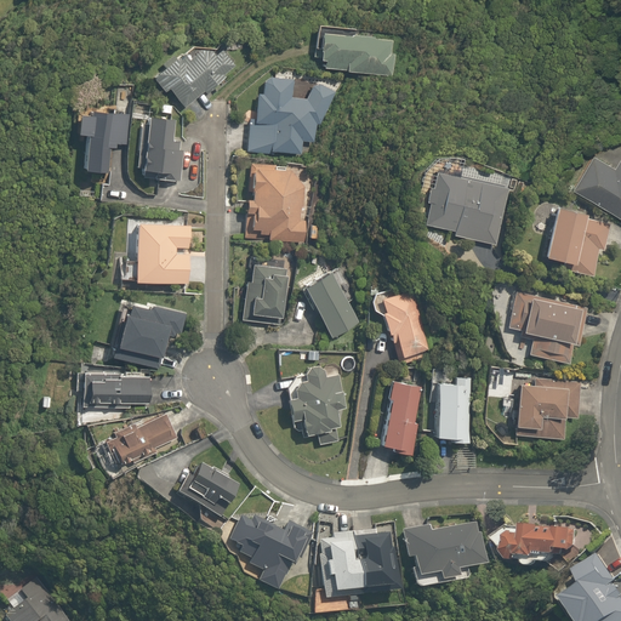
[(346,70),(391,75),(393,53),(391,53),(392,40),(374,38),(374,36),(354,34),(354,29),(315,24),(312,56),(318,57),(318,60),(322,60),(322,67),(346,69),(346,70)]
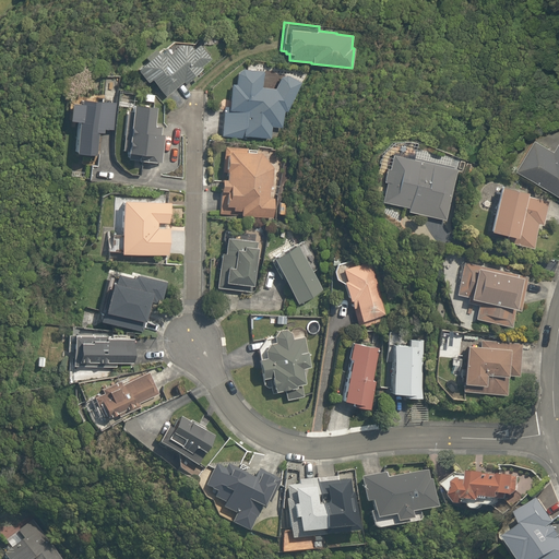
[(151,79),(165,96),(183,81),(185,84),(191,79),(203,69),(201,67),(211,59),(199,44),(193,49),(190,45),(179,45),(168,52),(164,48),(163,49),(164,50),(161,52),(158,50),(156,51),(154,49),(145,57),(147,60),(140,67),(141,67),(137,70),(146,82),(151,79)]
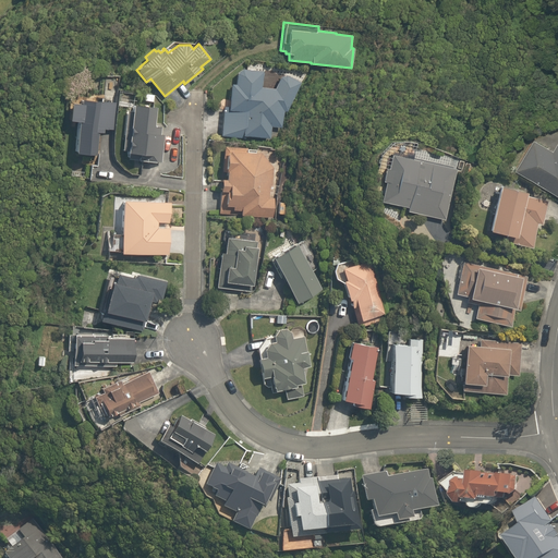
[(245,135),(269,137),(270,126),(281,128),(283,111),(287,111),(301,82),(286,74),(280,76),(275,88),(262,87),(263,71),(242,69),(237,73),(235,84),(231,84),(228,106),(223,106),(220,135),(245,137),(245,135)]
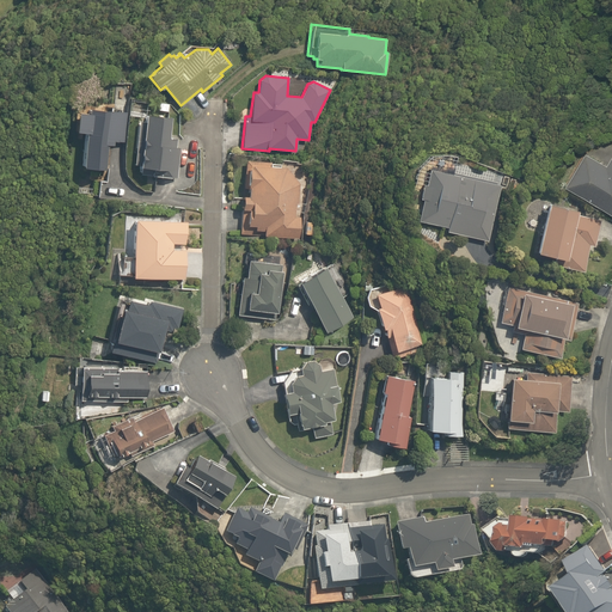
[(169,103),(159,102),(158,111),(167,112),(169,103)]
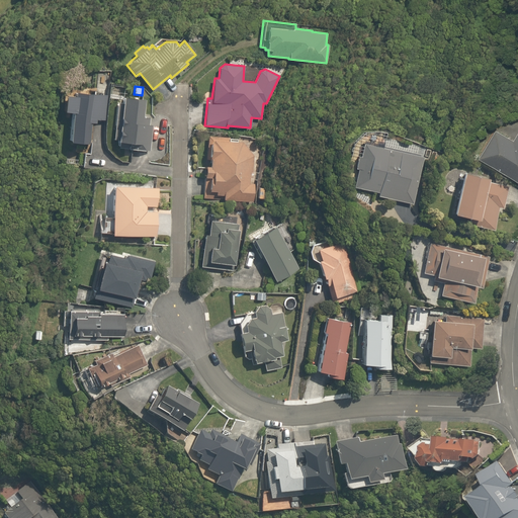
[(69,141),(88,143),(90,122),(95,123),(95,119),(105,120),(108,95),(74,92),(74,96),(69,96),(67,111),(72,112),(69,141)]
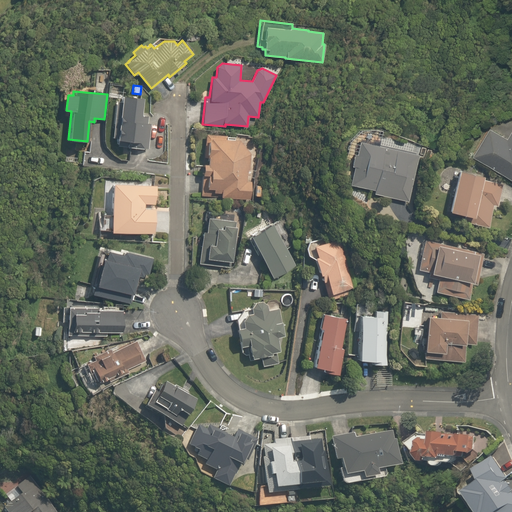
[(117,145),(148,148),(150,124),(147,123),(147,116),(140,115),(142,98),(121,95),(120,102),(116,102),(115,118),(119,119),(118,125),(114,125),(112,138),(118,139),(117,145)]
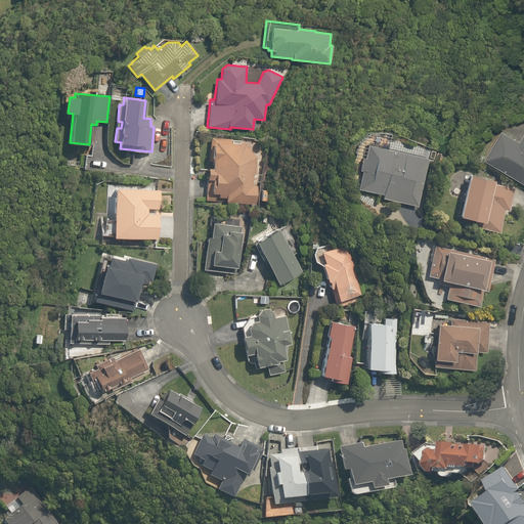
[(523,141),(505,131),(488,162),(523,181),(523,141)]
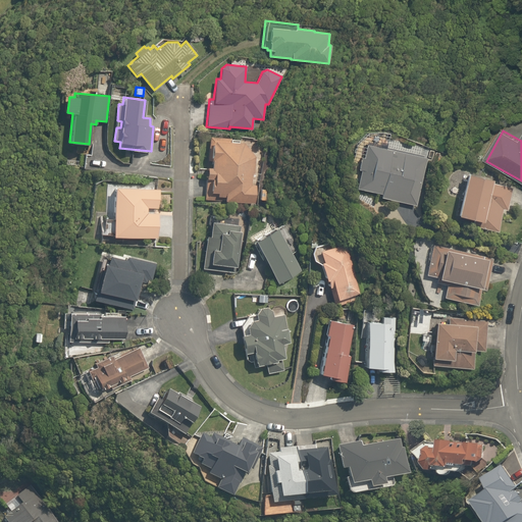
[(204,199),(255,203),(256,185),(251,185),(252,174),(254,174),(255,157),(243,143),(230,142),(230,139),(209,137),(208,159),(211,160),(211,167),(206,167),(204,199)]
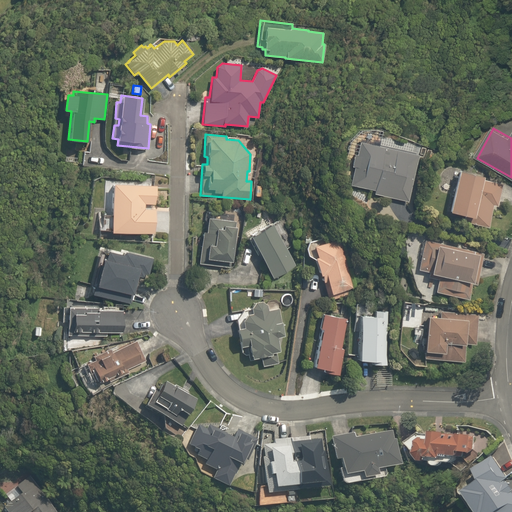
[(373,193),(407,201),(418,155),(360,142),(356,155),(354,154),(351,166),(354,167),(349,184),(374,190),(373,193)]
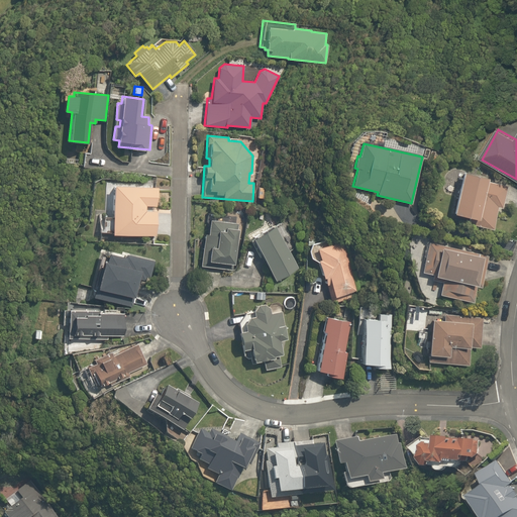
[(454,218),(478,223),(477,228),(493,232),(499,208),(503,209),(508,187),(490,183),(491,178),(464,172),(454,218)]
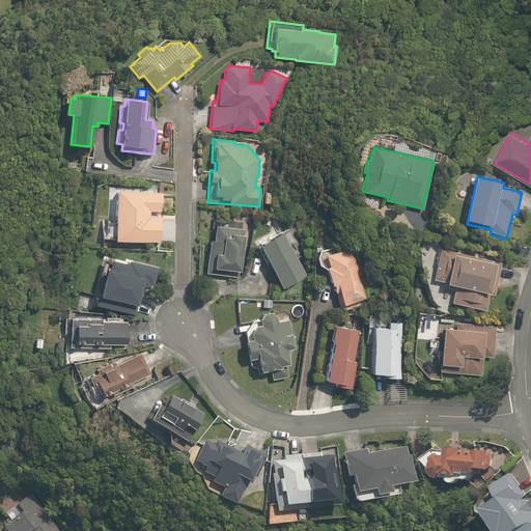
[(114,241),(159,243),(160,217),(149,217),(150,191),(116,190),(114,241)]
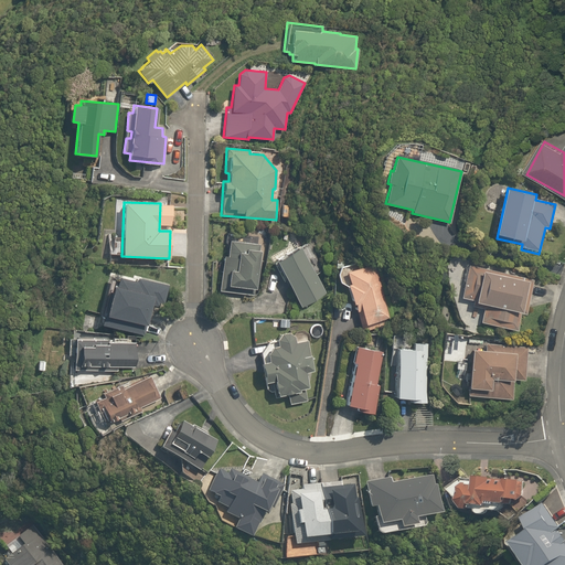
[(289,217),(290,205),(281,204),(280,216),(289,217)]
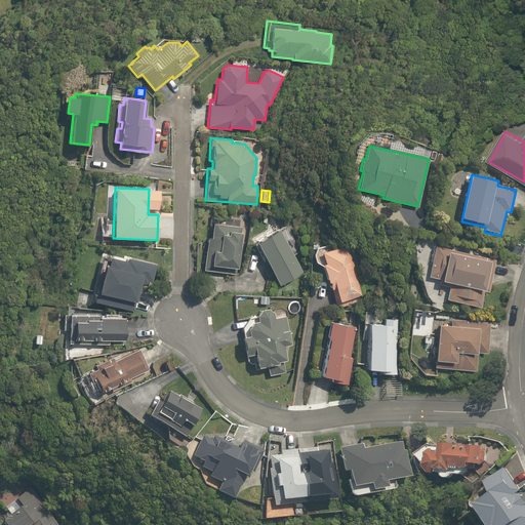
[(208,227),(212,228),(211,240),(207,239),(203,274),(233,277),(234,273),(240,273),(245,234),(241,234),(242,228),(234,227),(235,219),(210,217),(208,227)]
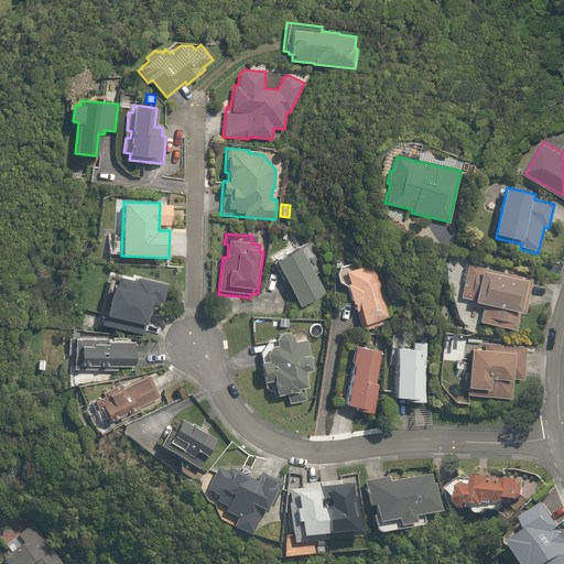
[(302,248),(277,262),(304,310),(328,295),(302,248)]
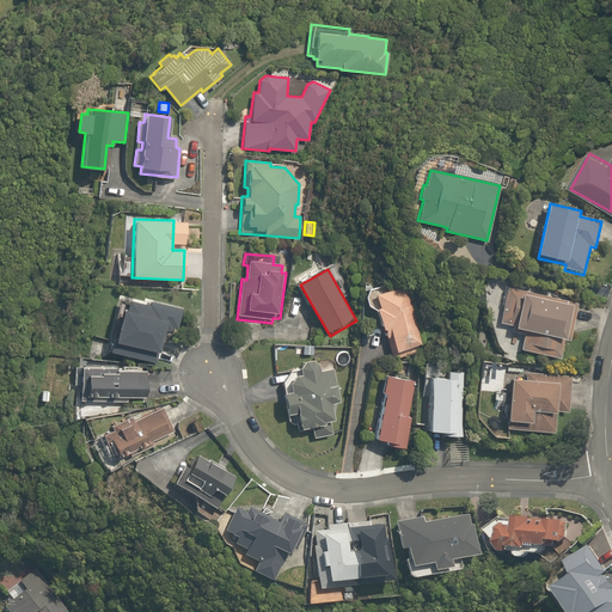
[(522,340),(520,352),(560,361),(564,344),(568,346),(576,308),(567,306),(568,301),(509,287),(500,325),(514,329),(512,337),(522,340)]
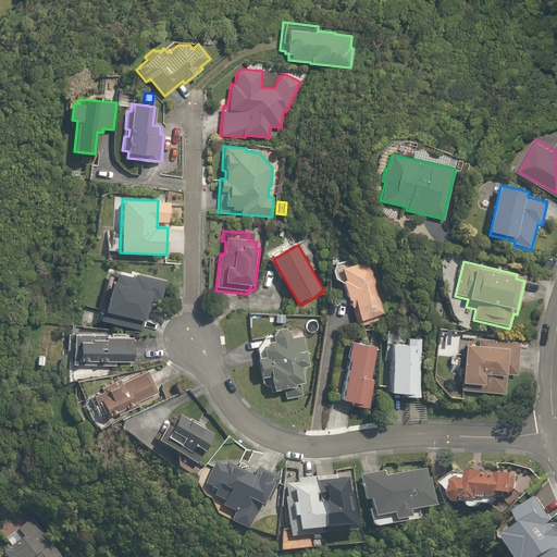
[(343,284),(356,325),(357,329),(384,320),(383,317),(386,316),(370,262),(345,270),(349,283),(343,284)]
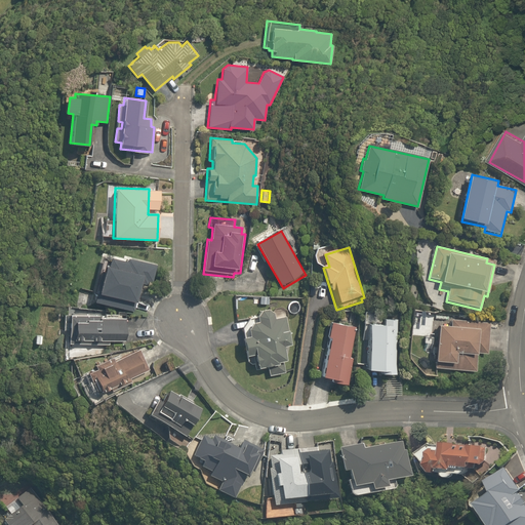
[(172,251),(163,252),(164,267),(174,266),(172,251)]
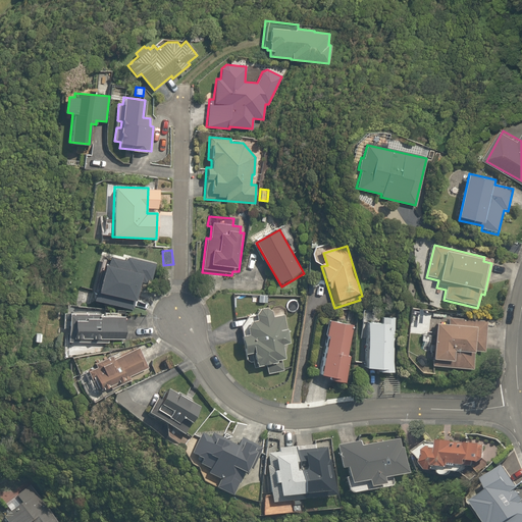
[(128,258),(127,261),(104,255),(94,293),(98,294),(95,304),(132,313),(134,303),(138,304),(144,283),(151,285),(155,269),(156,266),(128,258)]
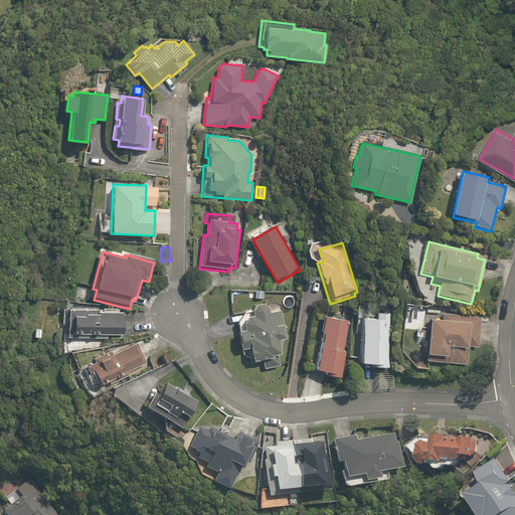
[(246,309),(237,322),(241,353),(252,351),(254,364),(263,363),(264,371),(279,369),(277,356),(282,355),(280,340),(287,339),(283,313),(271,314),(270,306),(246,309)]
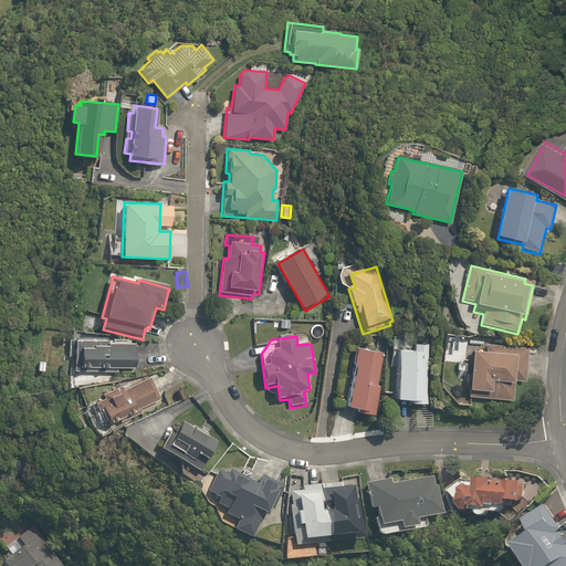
[(69,358),(76,358),(76,373),(137,376),(139,342),(77,339),(70,338),(69,358)]
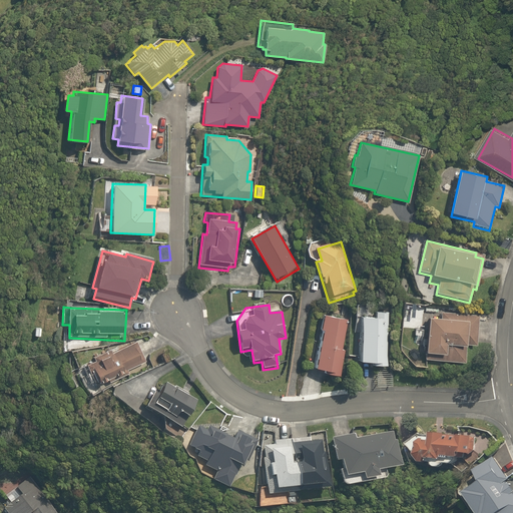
[(438,319),(428,319),(426,361),(466,363),(467,348),(478,349),(480,313),(439,311),(438,319)]
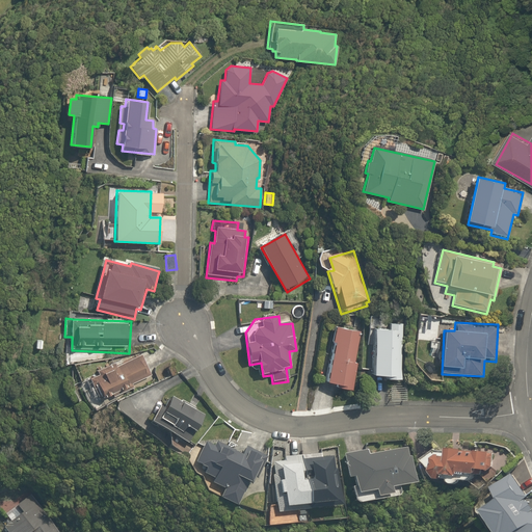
[(390,328),(378,328),(376,377),(392,377),(391,382),(402,382),(404,323),(391,323),(390,328)]
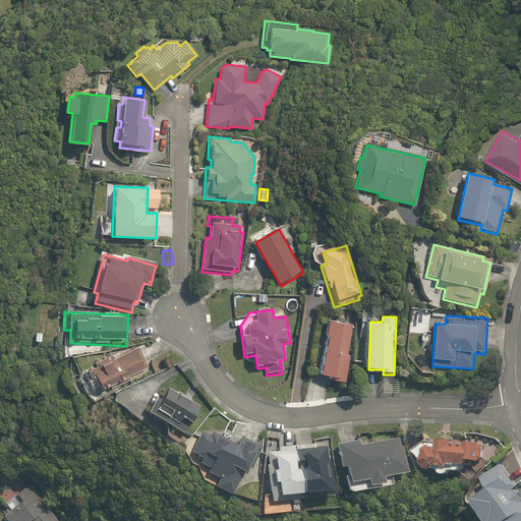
[(348,354),(352,322),(330,319),(323,378),(338,380),(338,383),(348,385),(351,354),(348,354)]
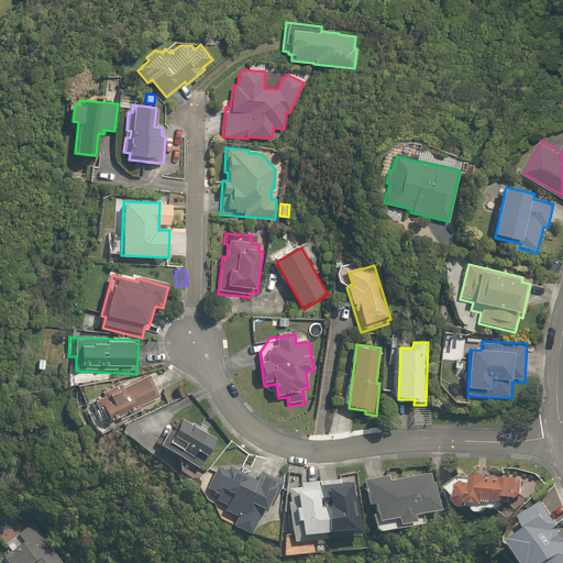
[(148,375),(97,401),(107,421),(159,395),(148,375)]
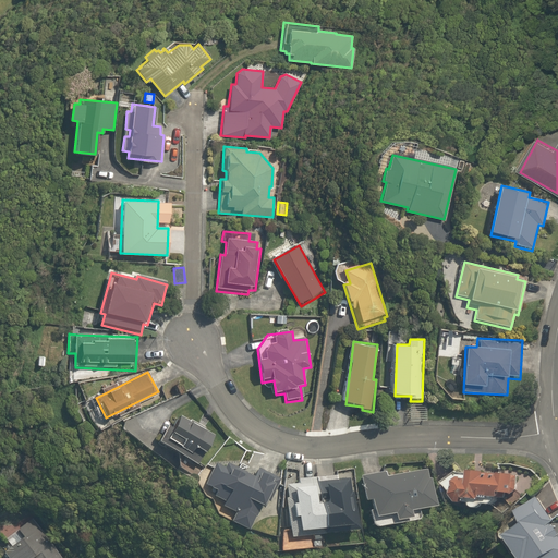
[(193,477),(198,469),(201,470),(208,456),(213,458),(218,439),(205,433),(207,429),(193,422),(192,425),(176,416),(159,447),(181,459),(177,469),(193,477)]
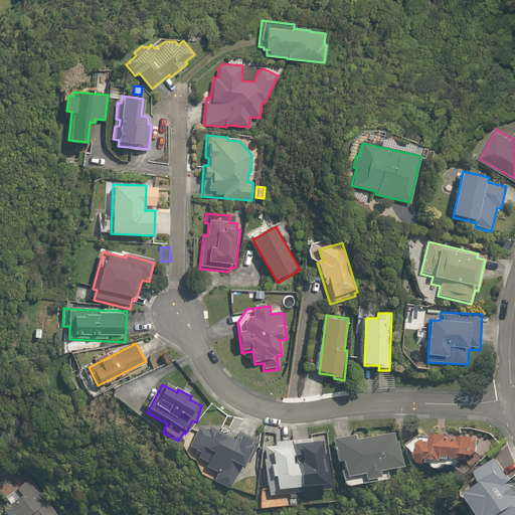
[(209,427),(207,431),(201,427),(190,451),(200,456),(197,462),(207,466),(205,470),(218,476),(214,485),(230,493),(242,470),(246,472),(261,444),(239,433),(234,444),(219,437),(221,434),(209,427)]
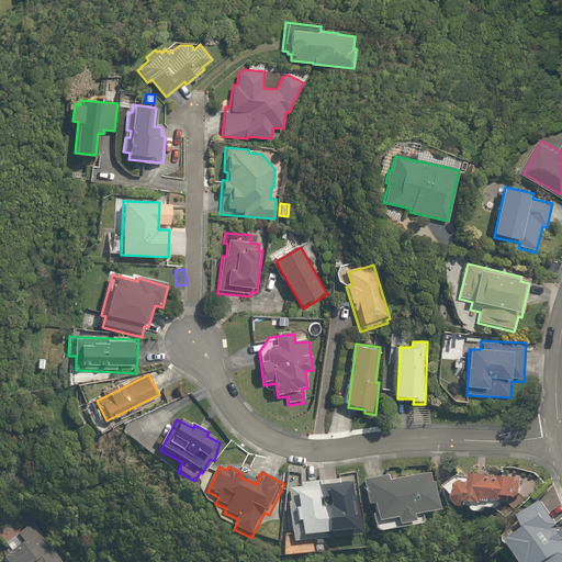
[(447,487),(471,512),(482,513),(492,523),(505,509),(503,507),(517,508),(518,479),(474,476),(474,479),(465,470),(447,487)]
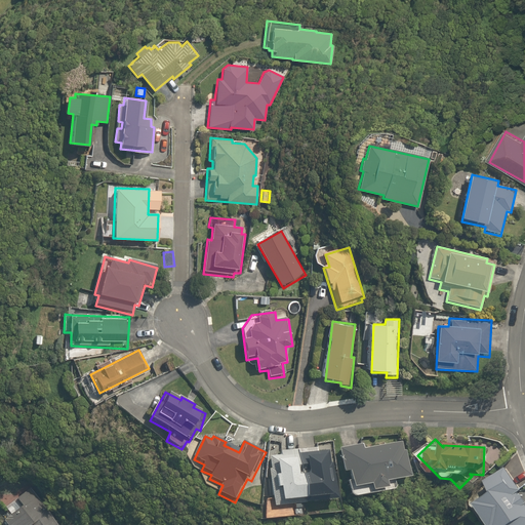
[(364,443),(339,448),(346,478),(351,477),(355,494),(372,490),(374,497),(392,493),(391,485),(413,481),(406,442),(366,449),(364,443)]
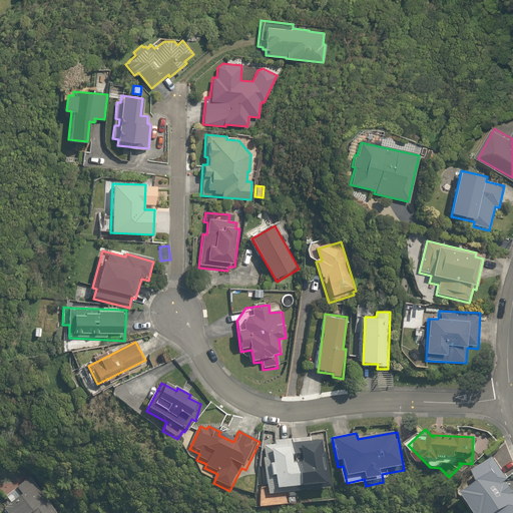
[(323,435),(264,441),(270,502),(329,495),(323,435)]
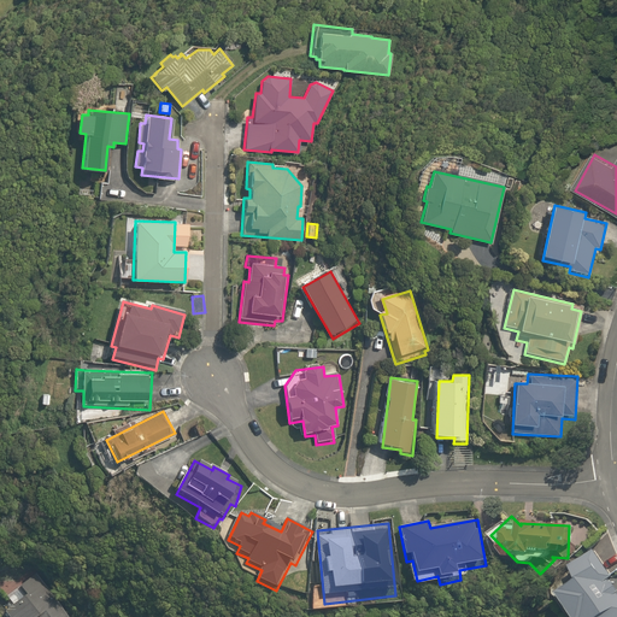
[(616,616),(616,583),(592,548),(571,563),(581,577),(559,593),(577,616),(616,616)]
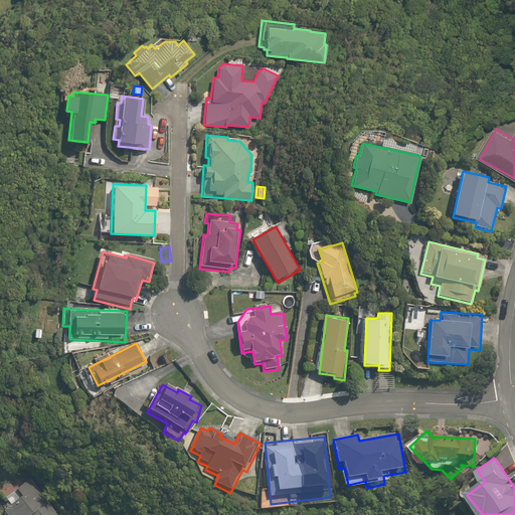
[(23,499),(2,512),(4,514),(58,514),(35,479),(17,491),(23,499)]
